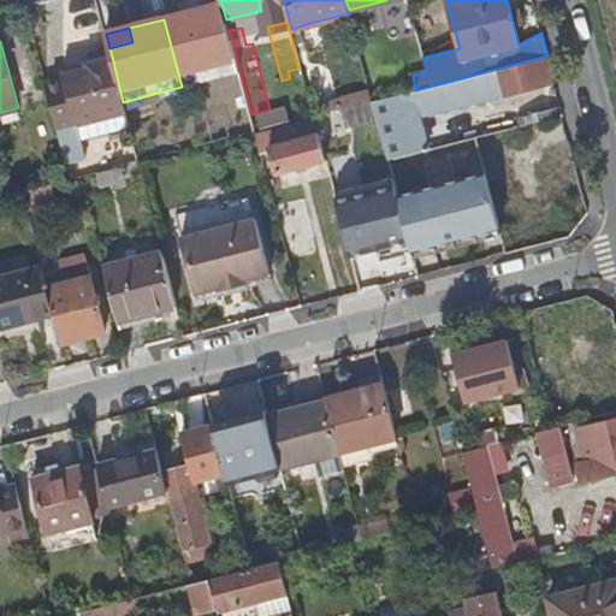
[(212,83),(241,75),(232,41),(202,49),(212,83)]
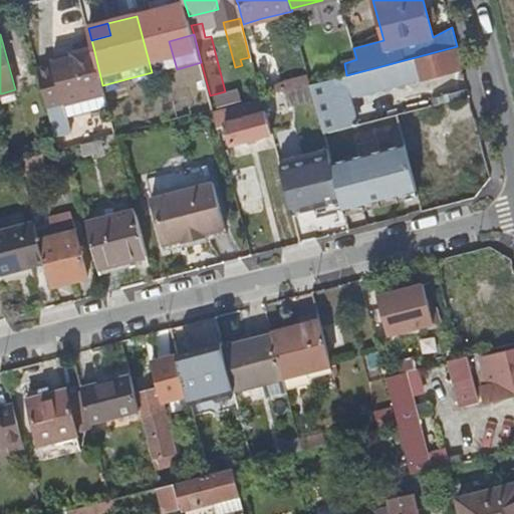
[(74,56),(76,56),(73,43),(54,49),(58,63),(74,59),(74,56)]
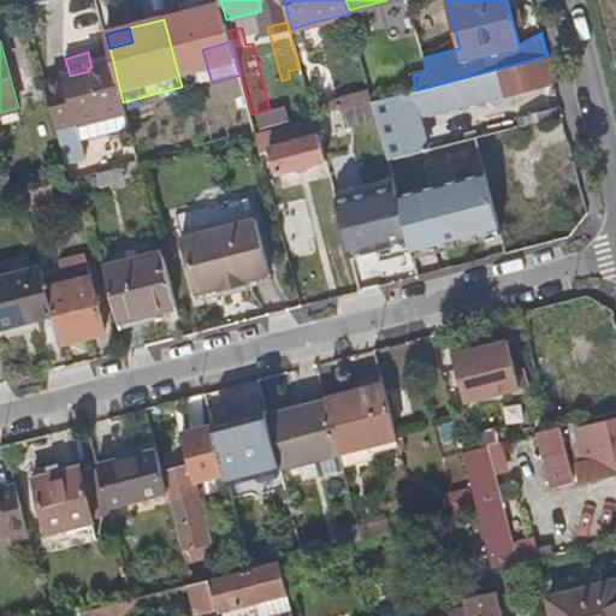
[(543,81),(554,78),(548,55),(448,82),(452,101),(458,100),(466,99),(467,104),(543,84),(543,81)]
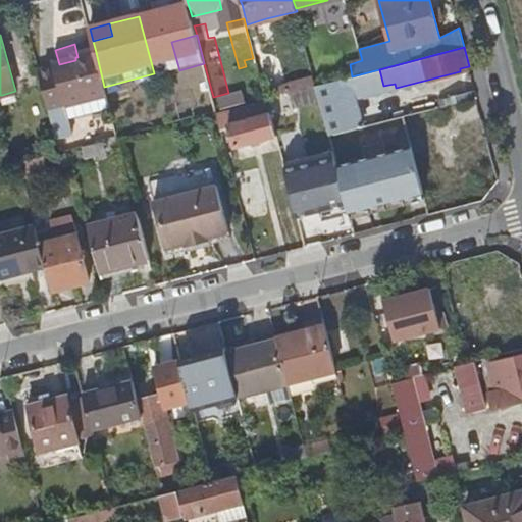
[(68,119),(110,108),(104,87),(96,52),(77,57),(75,57),(75,60),(59,64),(54,65),(54,67),(39,71),(56,138),(72,134),(68,119)]
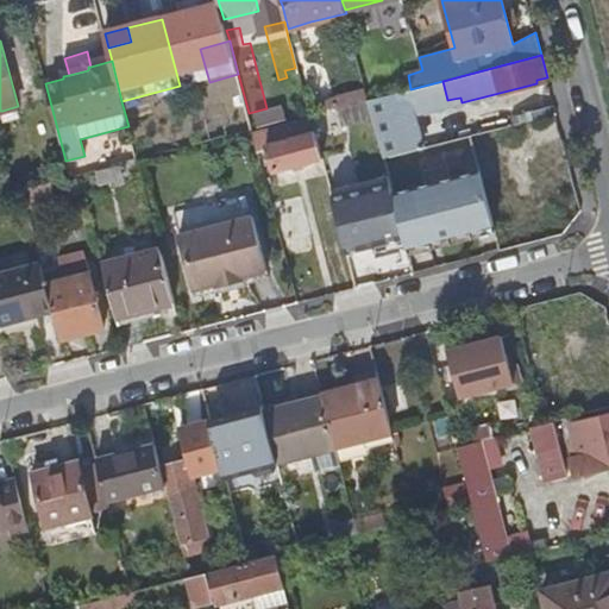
[(456,105),(453,99),(447,100),(443,81),(410,89),(408,89),(414,114),(456,105)]
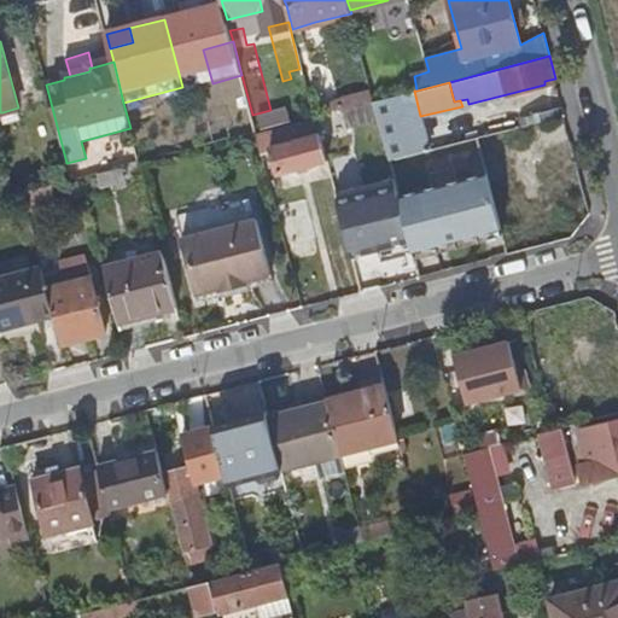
[(343,97),(347,109),(374,101),(371,89),(343,97)]
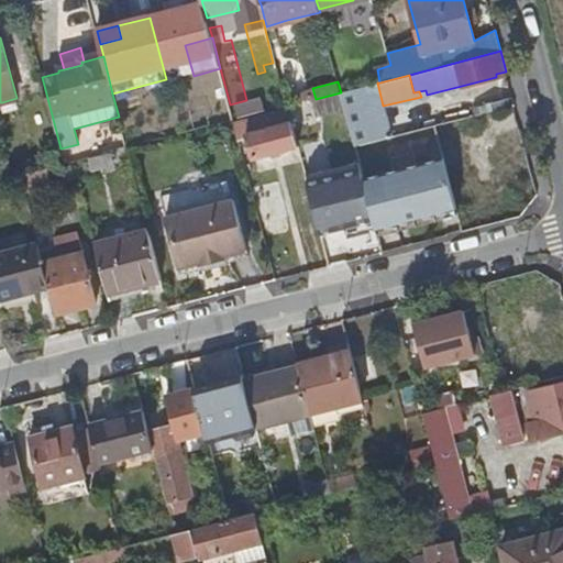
[(354,145),(389,136),(376,84),(341,92),(345,110),(354,145)]
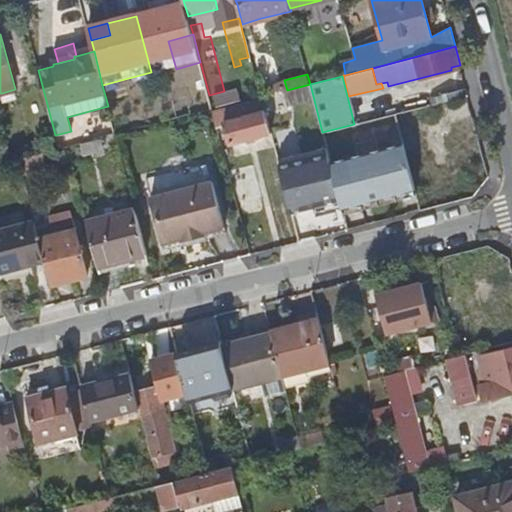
[(314,100),(310,84),(287,90),(284,91),(289,107),(314,100)]
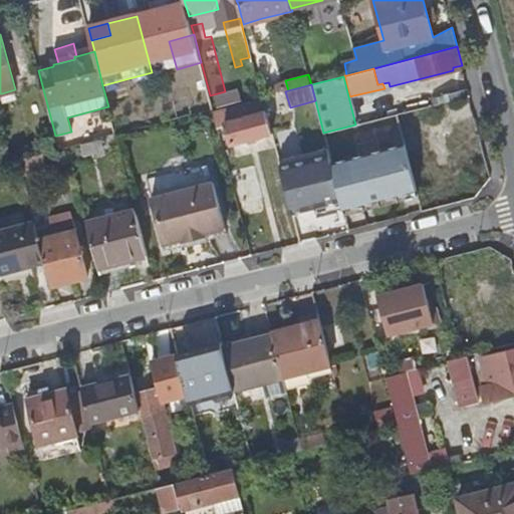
[(17,97),(15,89),(2,93),(4,101),(17,97)]
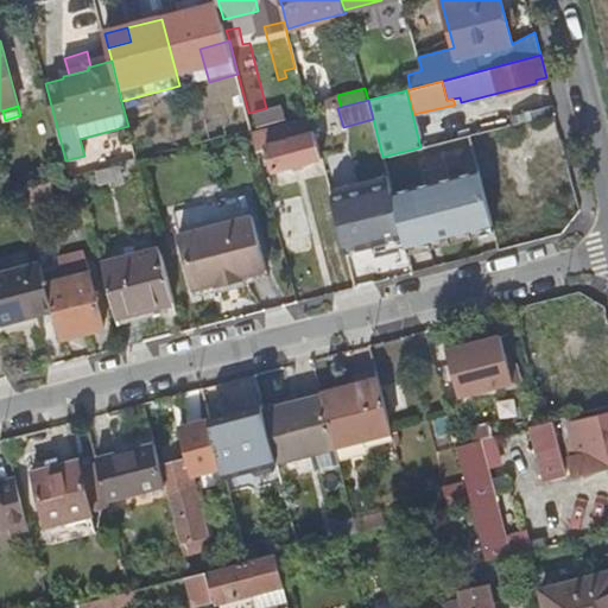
[(253,133),(255,140),(265,138),(274,171),(321,158),(315,132),(314,133),(309,116),(253,133)]
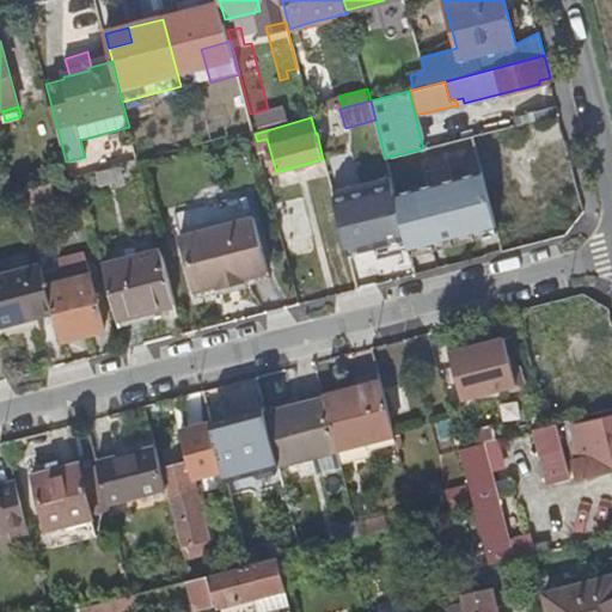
[(484,182),(495,224),(509,219),(531,213),(514,150),(528,145),(524,123),(472,135),(484,182)]
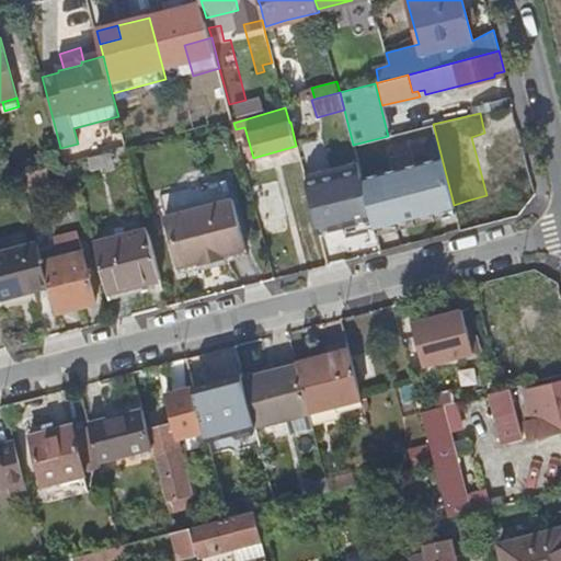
[(0,179),(12,176),(8,160),(0,161),(0,179)]
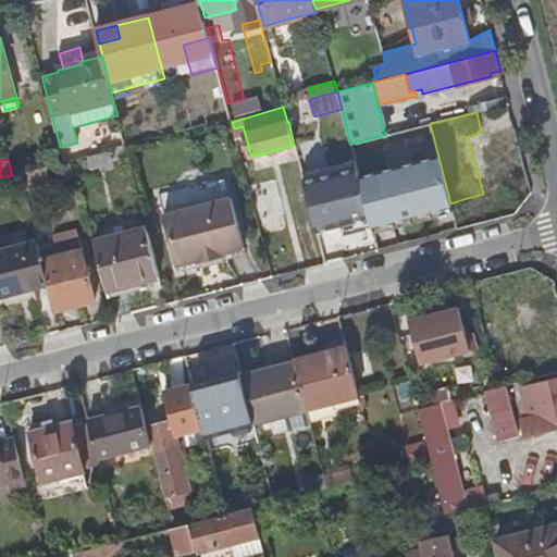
[(302,176),(317,232),(370,218),(361,186),(356,162),(302,176)]
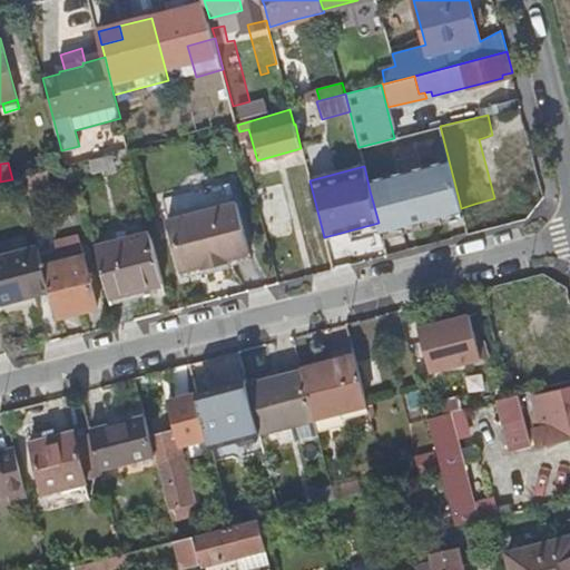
[(461,208),(451,169),(370,190),(379,223),(381,234),(463,213),(461,208)]
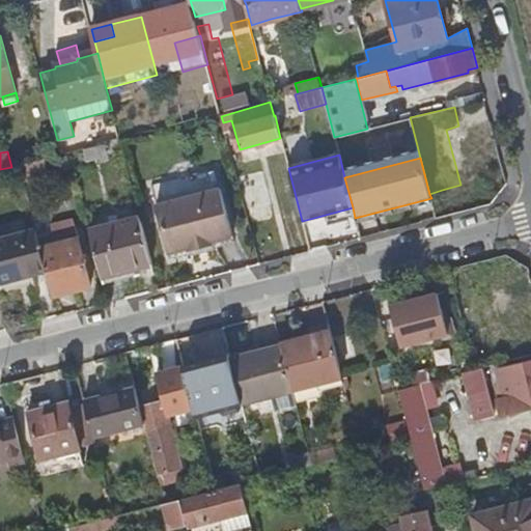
[(21,165),(24,179),(49,173),(46,159),(21,165)]
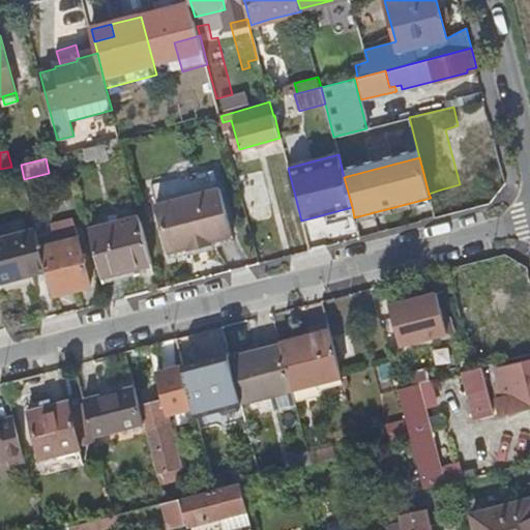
[(189,246),(190,251),(214,245),(213,240),(233,235),(221,187),(156,204),(169,253),(189,246)]
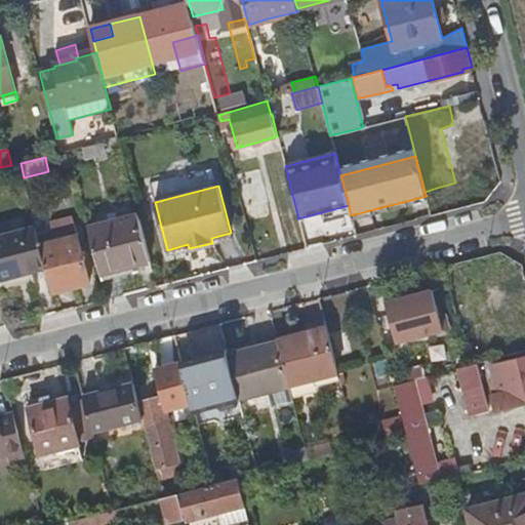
[(437,188),(425,192),(427,196),(428,203),(440,200),(437,188)]
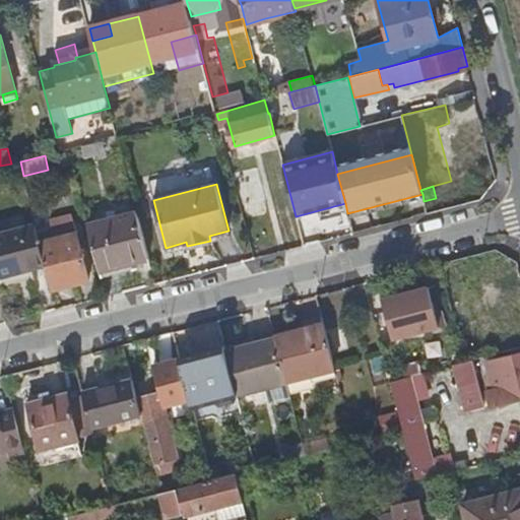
[(131,262),(149,257),(137,212),(89,224),(100,267),(131,259),(131,262)]
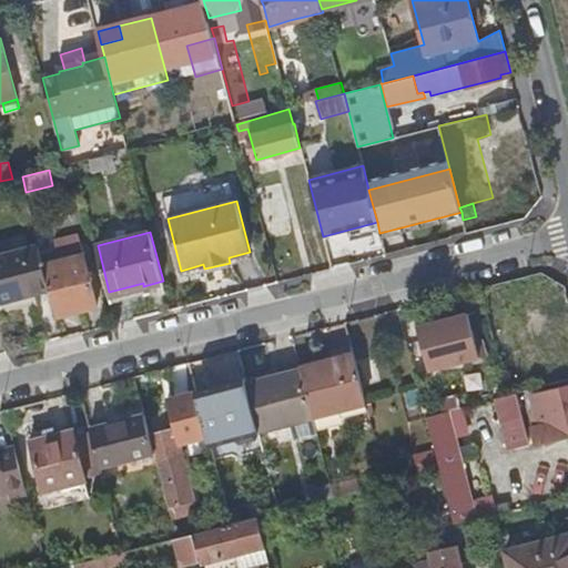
[(0,302),(51,288),(44,263),(40,245),(0,255),(0,302)]
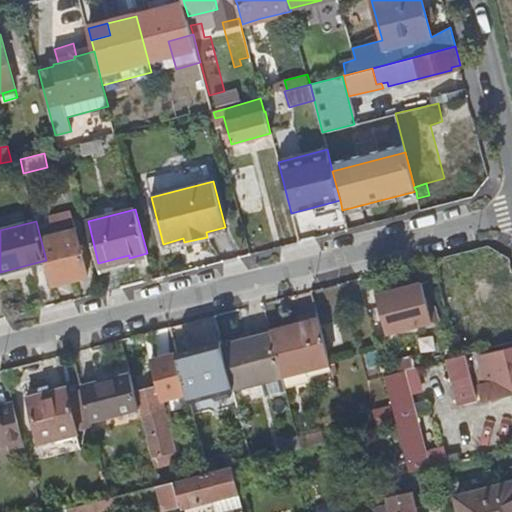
[(46,260),(53,284),(73,279),(71,272),(86,268),(76,228),(40,237),(46,260)]
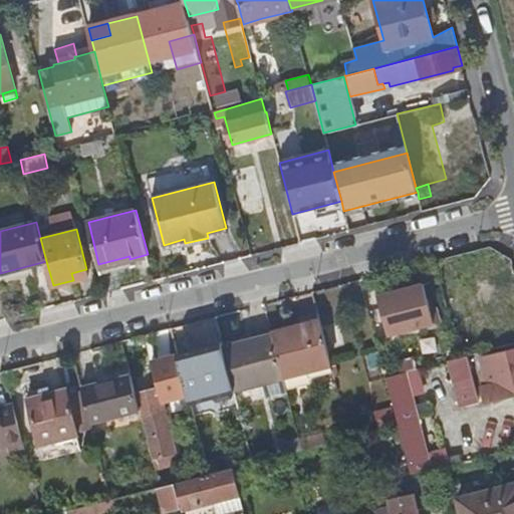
[(208,238),(185,243),(187,249),(209,242),(208,238)]
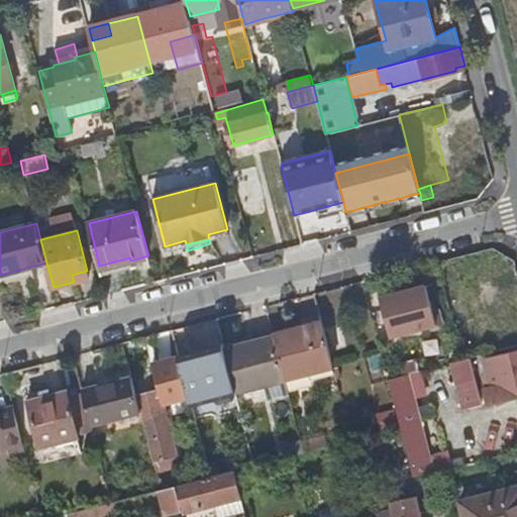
[(478,273),(442,282),(453,326),(489,317),(478,273)]
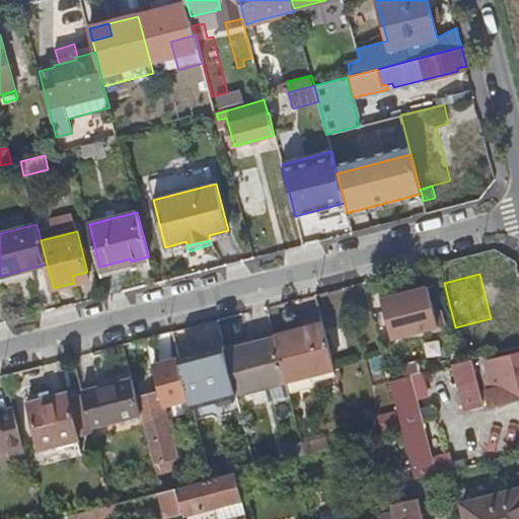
[(393,339),(439,326),(429,287),(383,299),(393,339)]
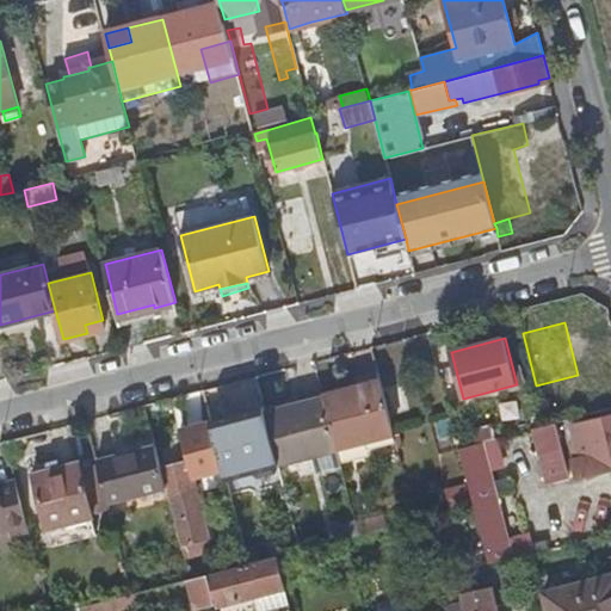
[(394,432),(377,364),(353,371),(358,388),(325,396),(326,402),(337,446),(394,432)]
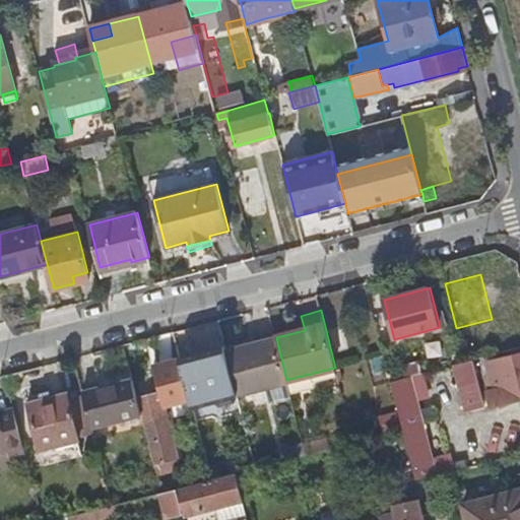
[(245,345),(226,349),(239,396),(287,383),(286,380),(277,342),(246,350),(245,345)]
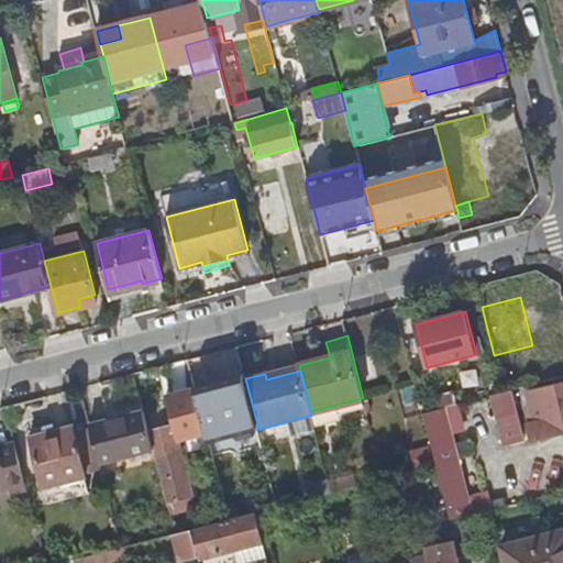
[(217,377),(212,384),(196,388),(207,432),(209,441),(258,429),(245,378),(245,376),(231,379),(224,375),(217,377)]
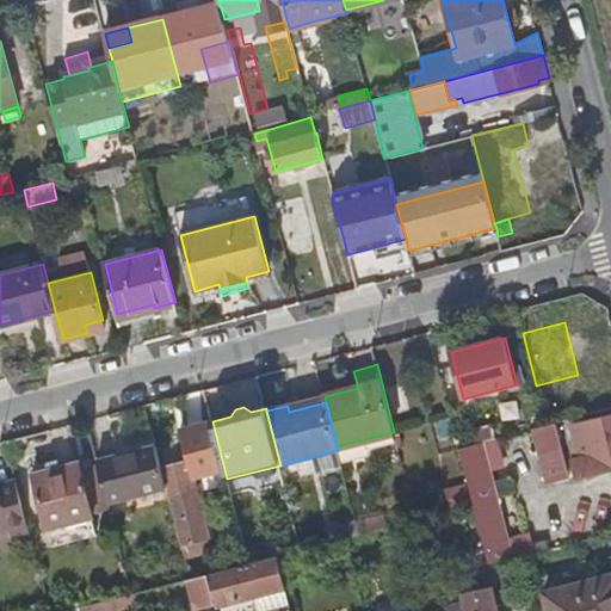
[(610,415),(574,426),(582,457),(574,460),(578,480),(610,470),(610,415)]
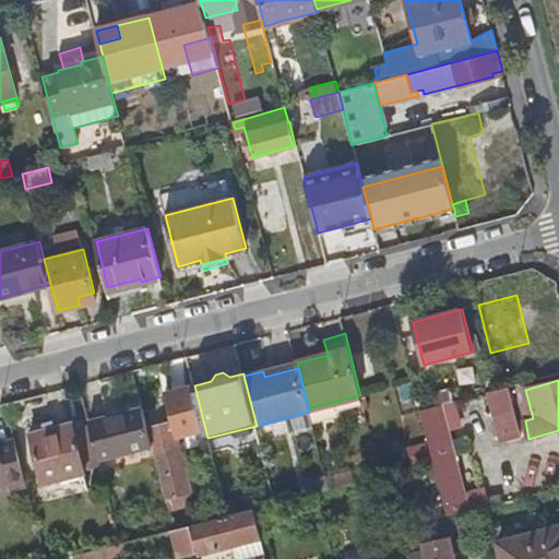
[(194,385),(166,392),(174,421),(177,437),(205,429),(194,385)]
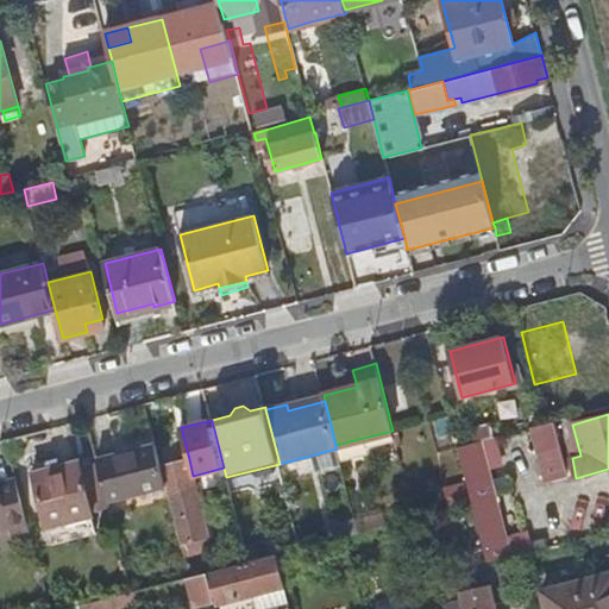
[(569,476),(554,421),(545,424),(533,427),(547,482),(569,476)]
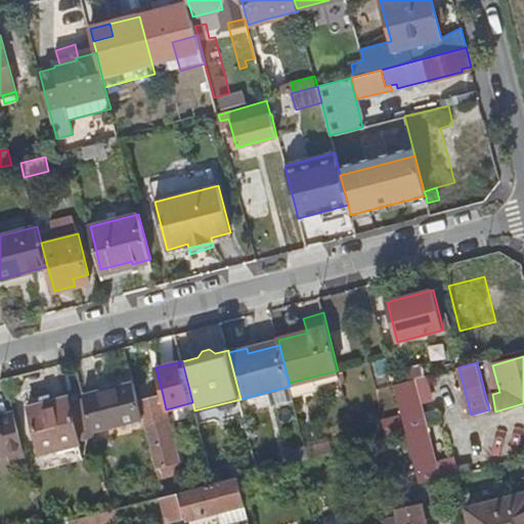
[(102,392),(85,396),(94,431),(143,419),(132,374),(99,382),(102,392)]
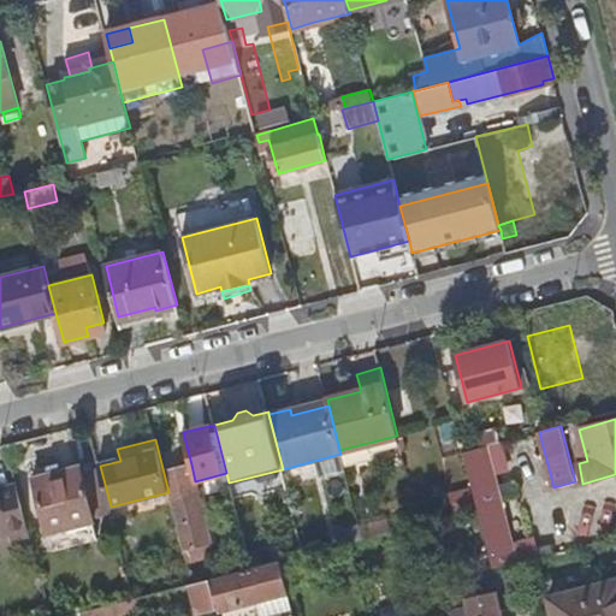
[(491,454),(489,444),(463,450),(479,510),(507,503),(505,501),(503,502),(495,472),(508,468),(503,450),(491,454)]
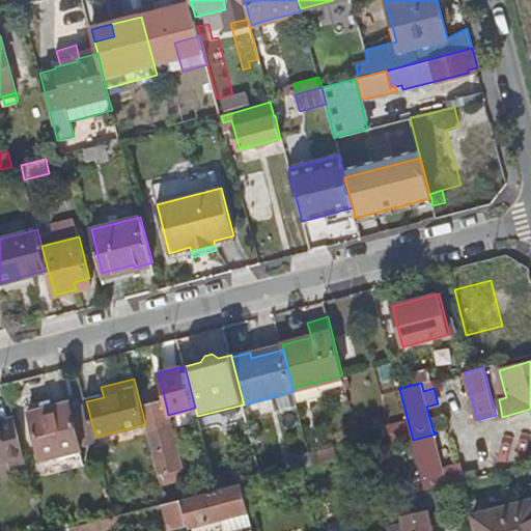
[(182,468),(168,415),(165,400),(142,407),(162,484),(184,479),(182,468)]
